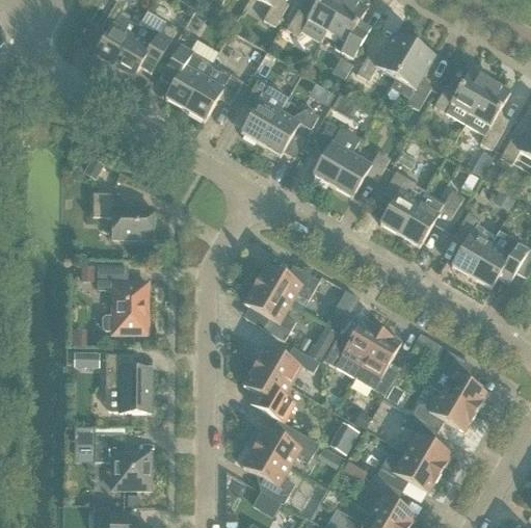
[(139,24),(138,24),(129,19),(131,15),(124,9),(129,0),(112,0),(111,3),(110,2),(97,25),(108,31),(95,55),(114,67),(139,24)]
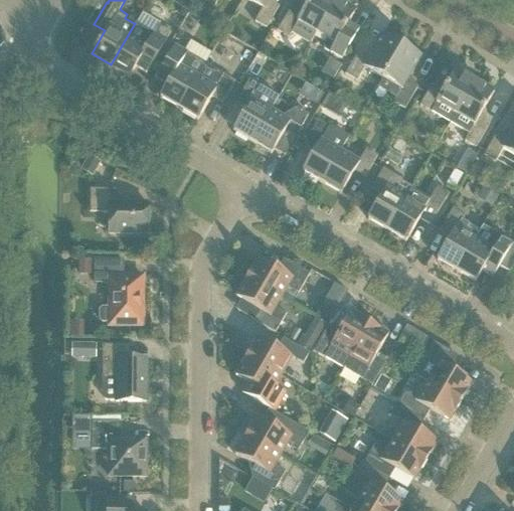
[(254,0),(264,5),(255,18),(268,25),(280,3),(275,0),(254,0)]
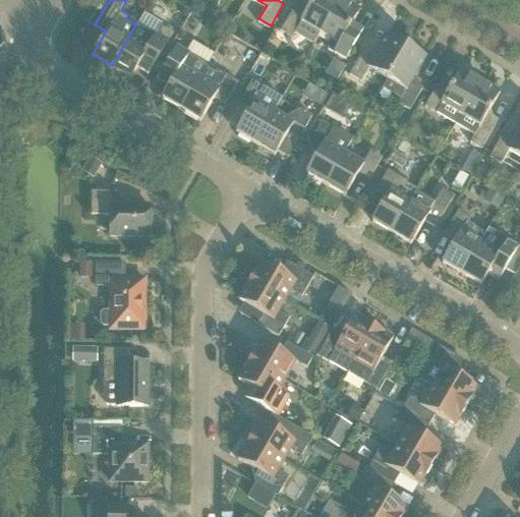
[(321,30),(338,0),(312,0),(309,5),(300,0),(297,0),(281,29),(293,35),(295,31),(314,42),(322,31),(321,30)]
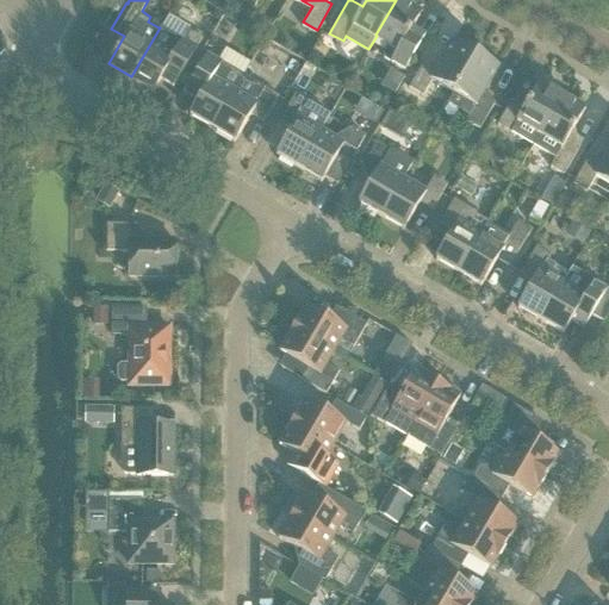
[(408,33),(423,7),(410,0),(396,0),(376,35),(377,36),(389,43),(385,50),(385,55),(405,67),(421,41),(408,33)]
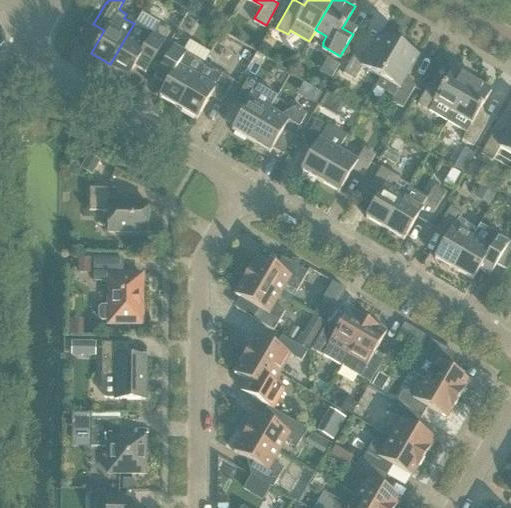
[(159,22),(154,30),(135,19),(133,23),(134,23),(110,64),(129,76),(142,53),(153,59),(171,29),(159,22)]
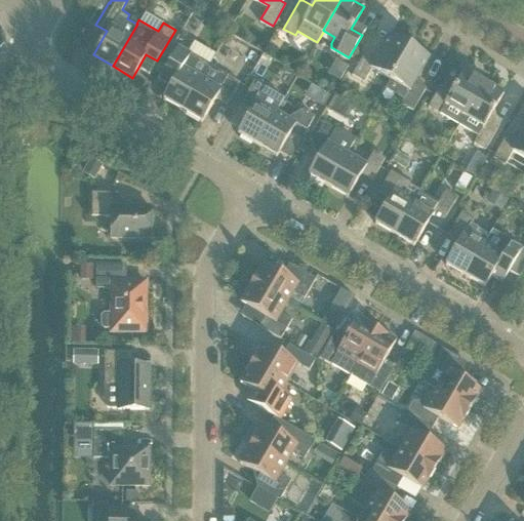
[(396,32),(395,34),(391,32),(376,56),(366,50),(353,72),(365,79),(372,66),(392,77),(411,43),(407,41),(409,39),(396,32)]
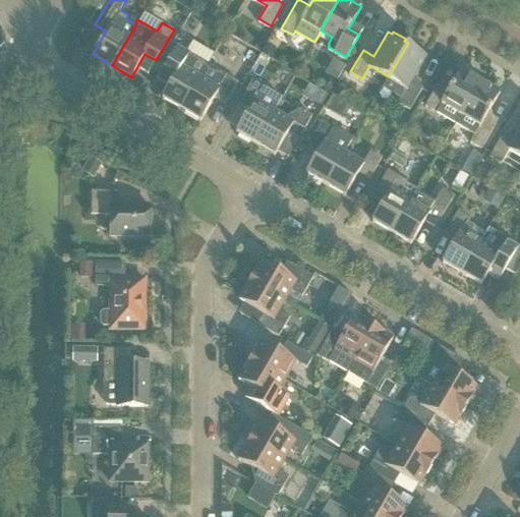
[(210,36),(200,55),(223,65),(232,46),(210,36)]
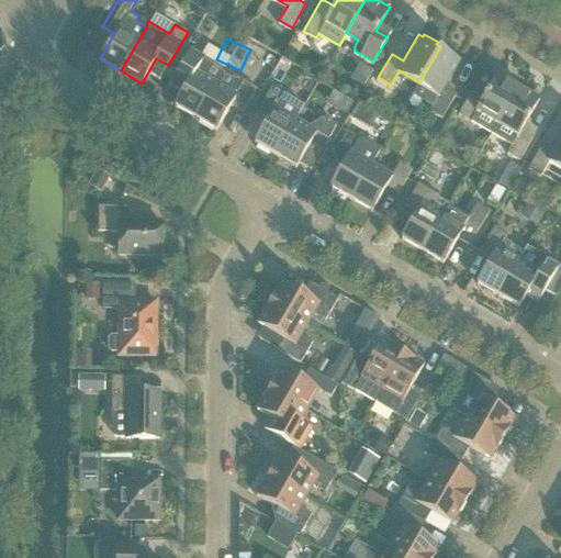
[(446,85),(461,59),(440,46),(419,82),(413,92),(433,104),(430,108),(444,115),(457,92),(446,85)]
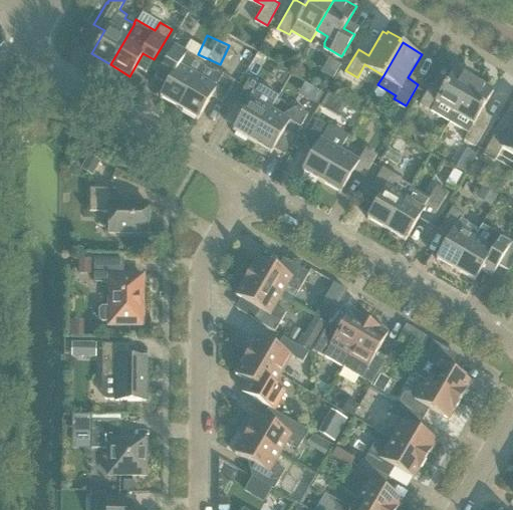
[(206,60),(188,50),(176,43),(164,65),(174,71),(161,93),(180,105),(206,60)]
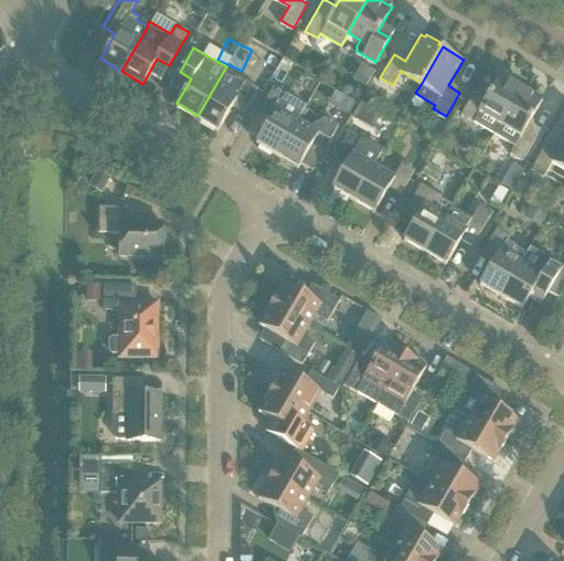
[(259,86),(246,78),(226,66),(198,116),(219,128),(233,103),(245,110),(259,86)]
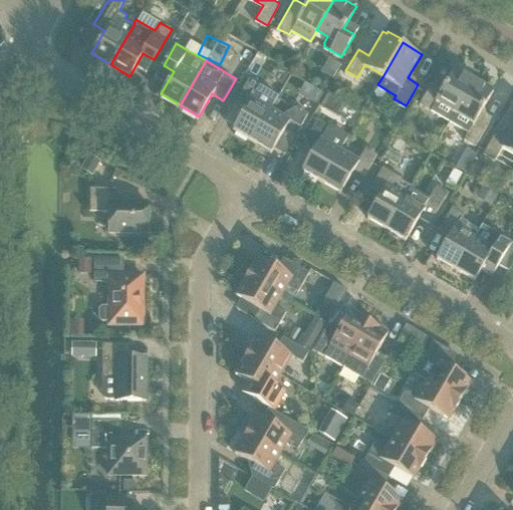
[(450,119),(455,110),(476,76),(456,64),(444,86),(433,80),(420,101),(450,119)]
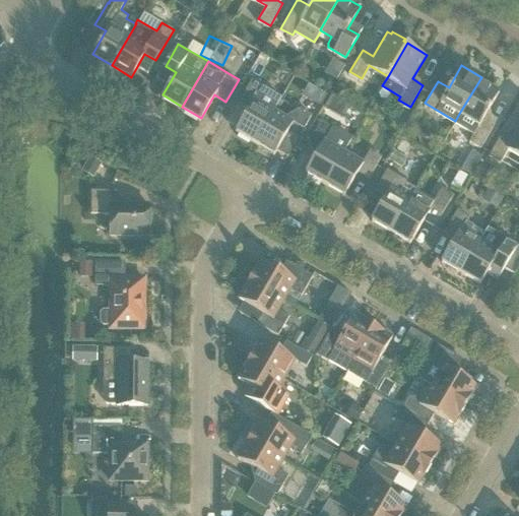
[(329,87),(334,86),(336,81),(335,77),(331,74),(326,76),(324,80),(325,84),(329,87)]
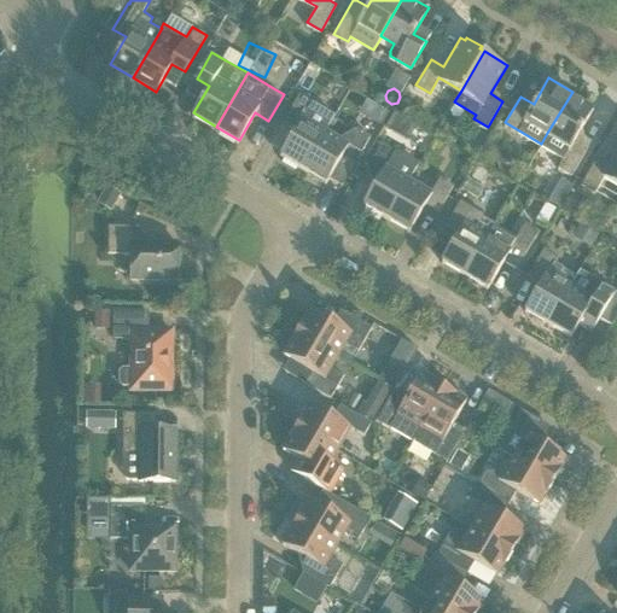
[(297,126),(281,153),(304,167),(326,129),(336,114),(314,100),(300,92),(284,118),(297,126)]
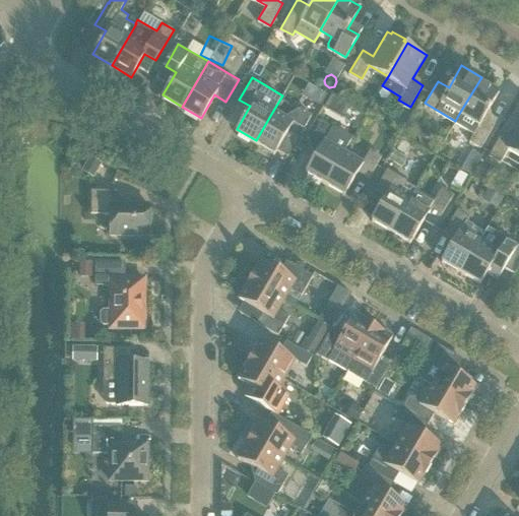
[(488,110),(501,88),(481,77),(460,112),(471,119),(466,127),(474,132),(470,139),(481,145),(499,117),(488,110)]
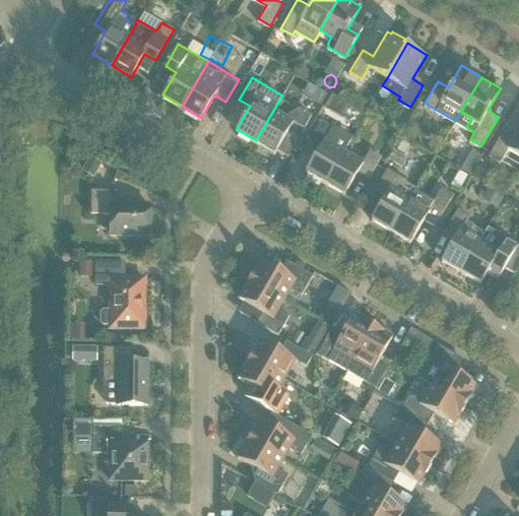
[(320,86),(314,97),(322,103),(329,91),(320,86)]
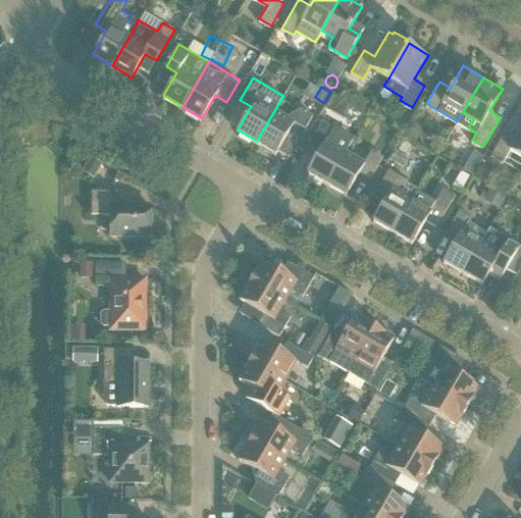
[(360,126),(373,114),(351,90),(337,102),(360,126)]
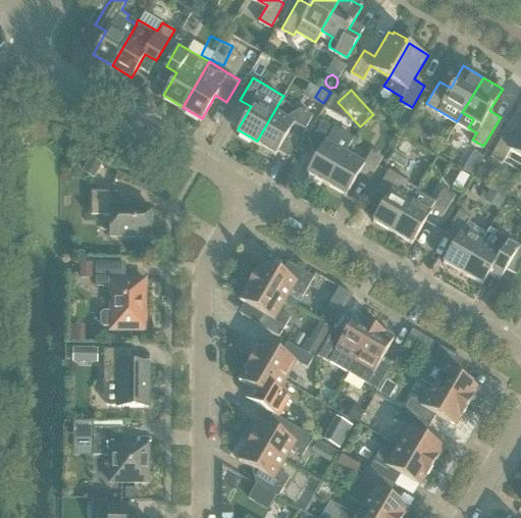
[(257,141),(276,152),(290,130),(301,136),(313,113),(302,106),(285,115),(275,109),(257,141)]
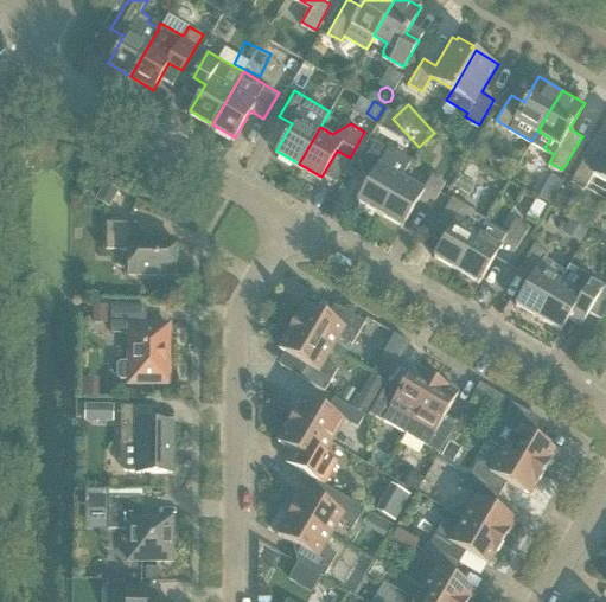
[(390,143),(389,146),(376,139),(361,165),(374,172),(358,198),(381,212),(402,174),(403,174),(413,158),(390,143)]
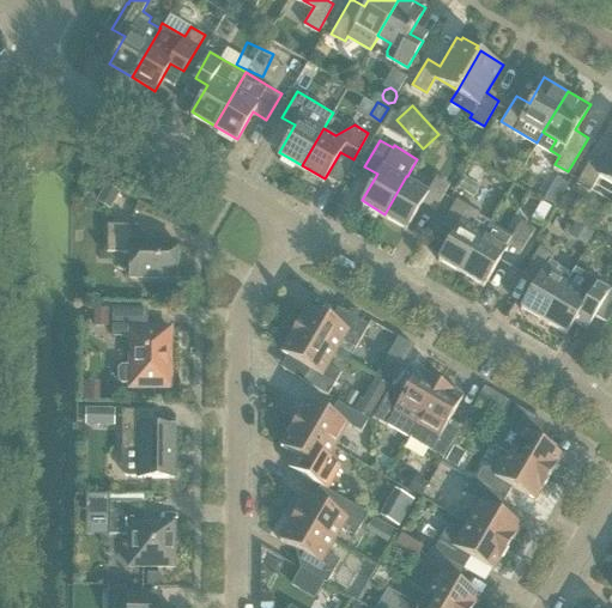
[(611,151),(605,163),(593,156),(577,181),(591,189),(600,174),(611,180),(611,151)]
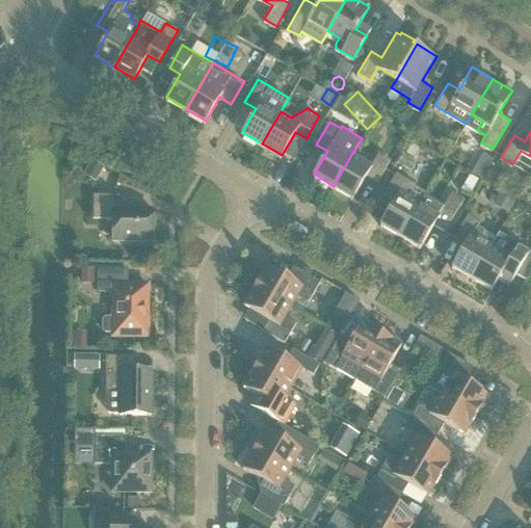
[(421,149),(424,142),(414,136),(406,148),(413,152),(421,149)]
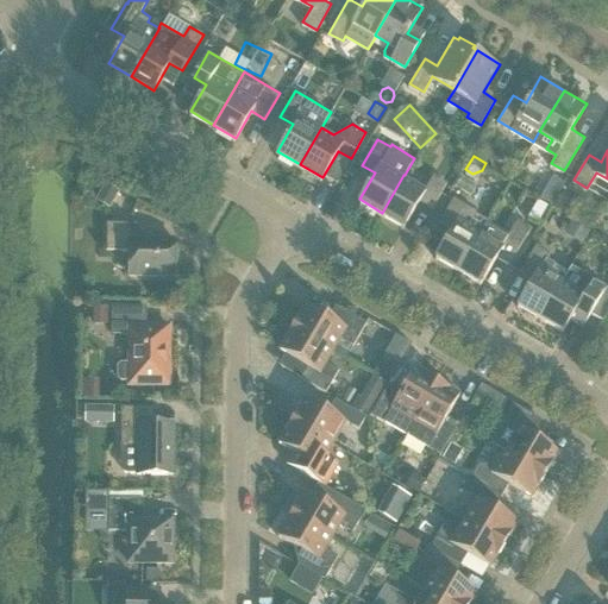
[(382,213),(405,226),(420,199),(433,206),(447,181),(434,172),(425,188),(405,175),(403,175),(382,213)]
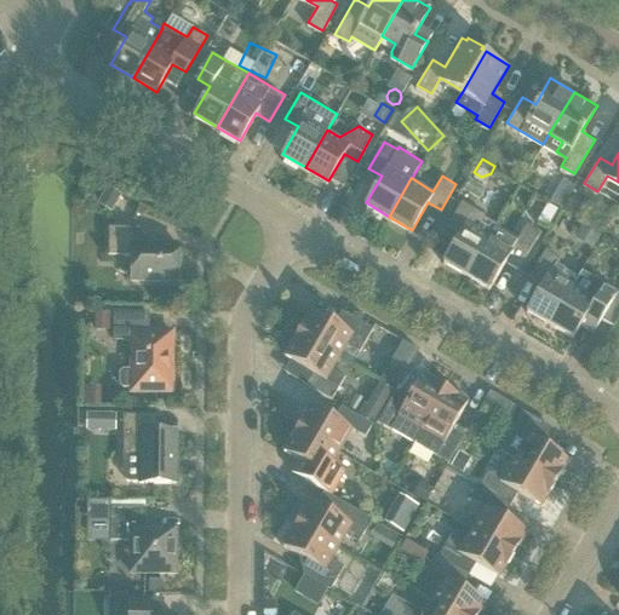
[(124,191),(109,183),(99,200),(114,208),(124,191)]
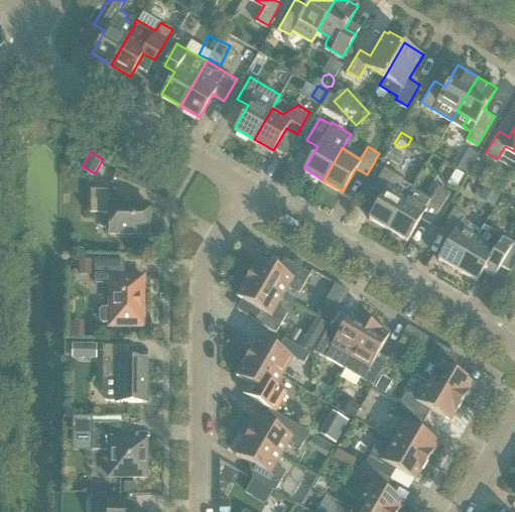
[(464,158),(460,165),(468,170),(472,163),(464,158)]
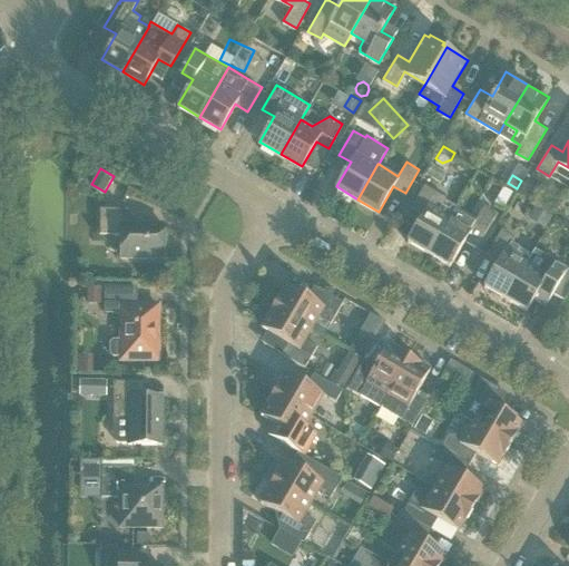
[(430,252),(450,216),(439,210),(447,196),(425,183),(411,207),(423,214),(408,238),(430,252)]
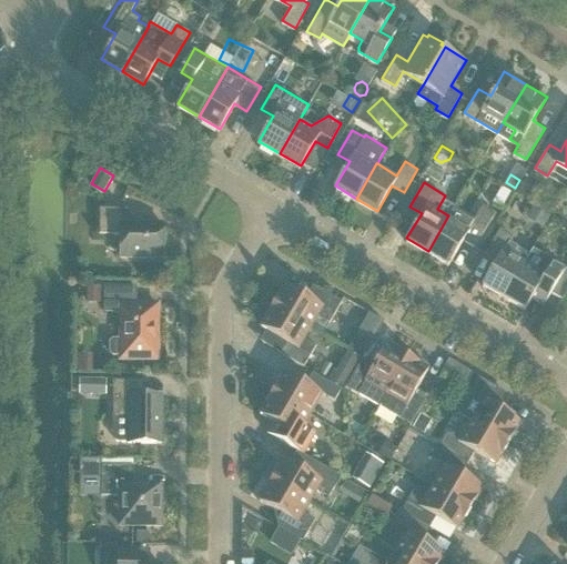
[(532,215),(545,223),(552,210),(538,202),(532,215)]
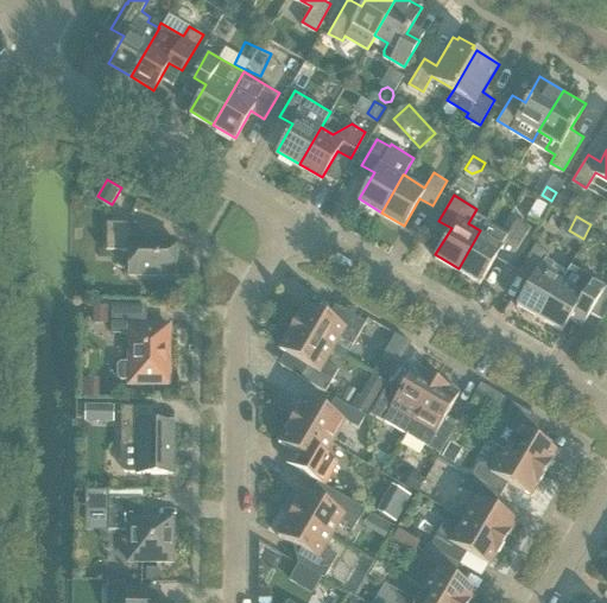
[(459,268),(481,281),(497,255),(510,262),(530,226),(517,219),(506,236),(485,223),(480,230),(459,268)]
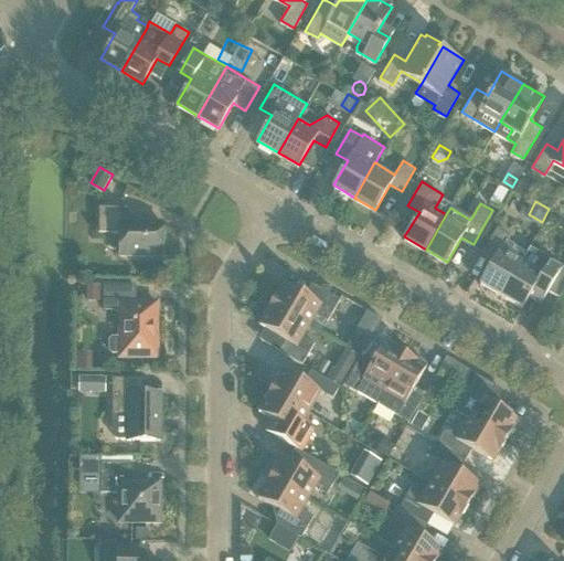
[(128,220),(128,204),(100,204),(99,230),(121,230),(121,253),(163,253),(163,220),(128,220)]
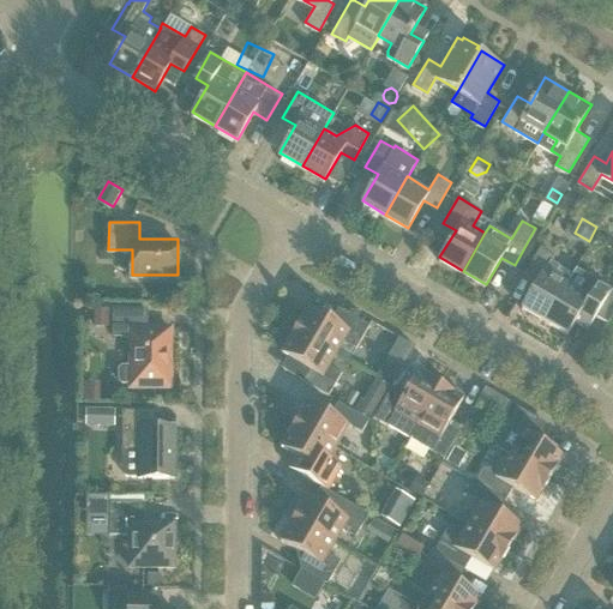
[(539,278),(522,306),(546,319),(568,282),(571,275),(558,267),(560,263),(552,258),(554,253),(541,245),(526,271),(539,278)]
